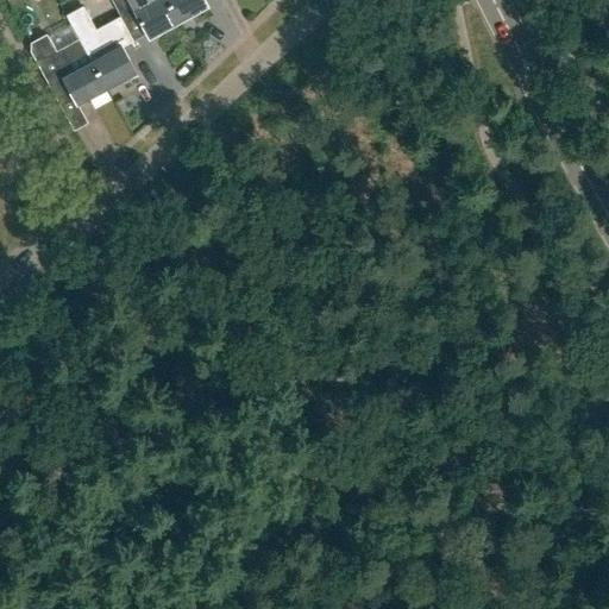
[(111,0),(120,17),(133,42),(146,35),(149,38),(180,22),(167,0),(111,0)]
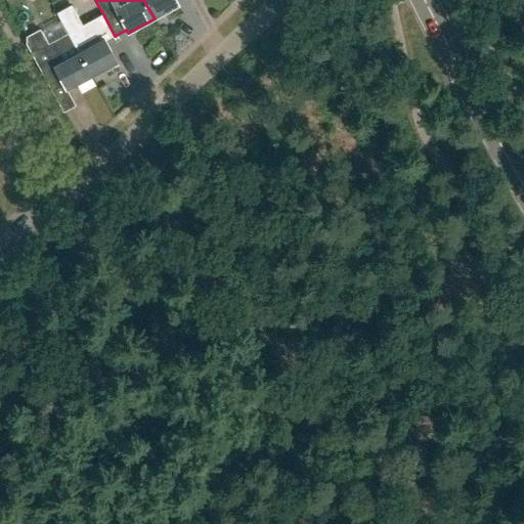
[(143,0),(155,18),(180,4),(177,0),(143,0)]
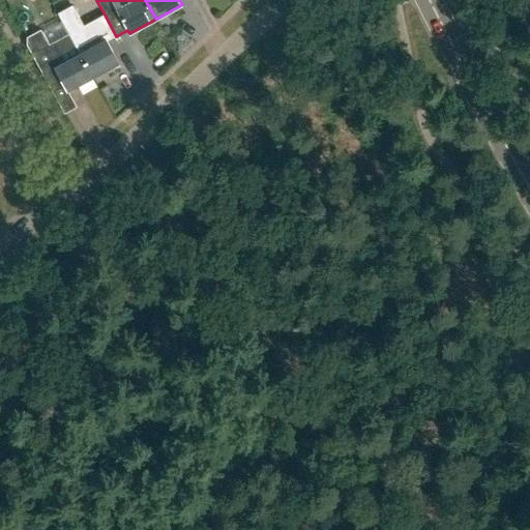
[(72,6),(57,15),(68,34),(69,34),(80,52),(93,78),(119,63),(107,40),(116,36),(105,15),(93,21),(96,26),(86,32),(83,27),(72,6)]
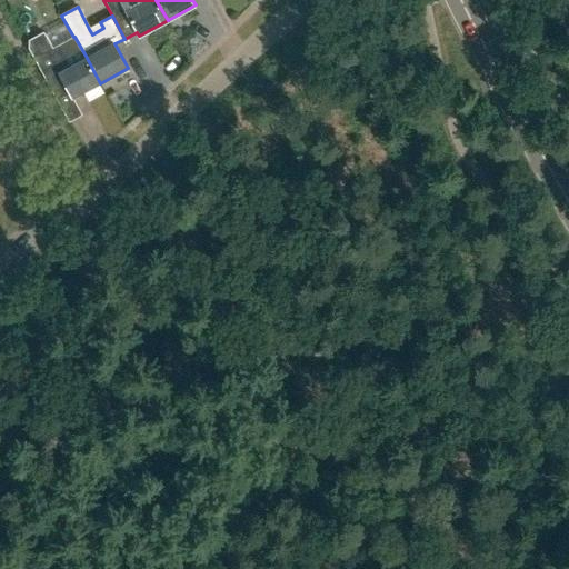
[(47,51),(35,58),(42,70),(41,70),(57,98),(68,91),(72,98),(100,83),(86,56),(75,37),(73,37),(58,45),(47,51)]
